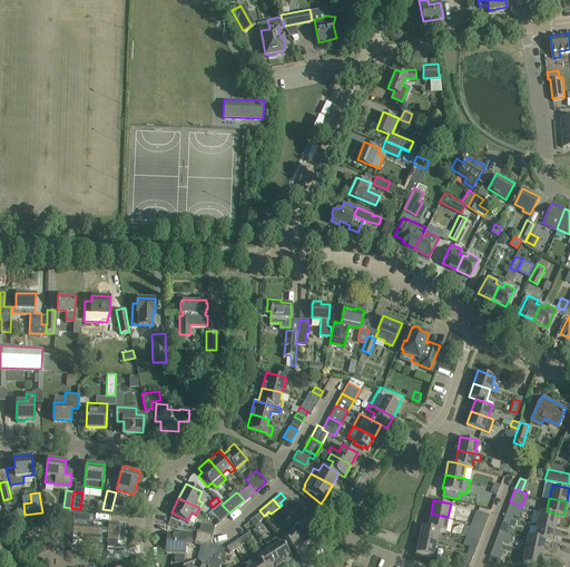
[(222,505),(219,501),(213,507),(207,511),(215,516),(218,520),(228,511),(222,505)]
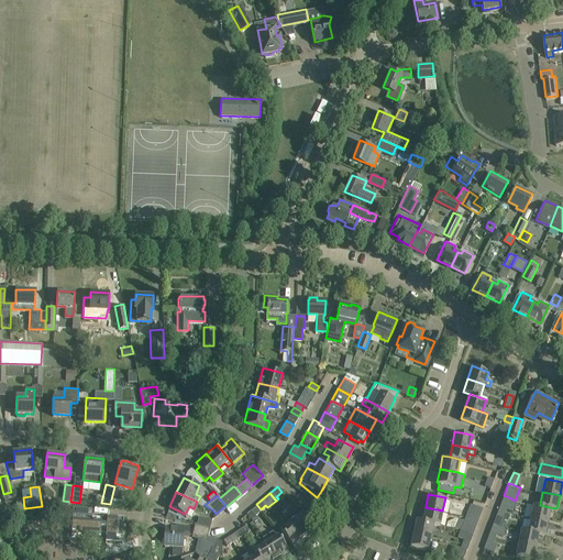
[(498,508),(505,511),(507,505),(506,505),(509,497),(504,495),(498,508)]
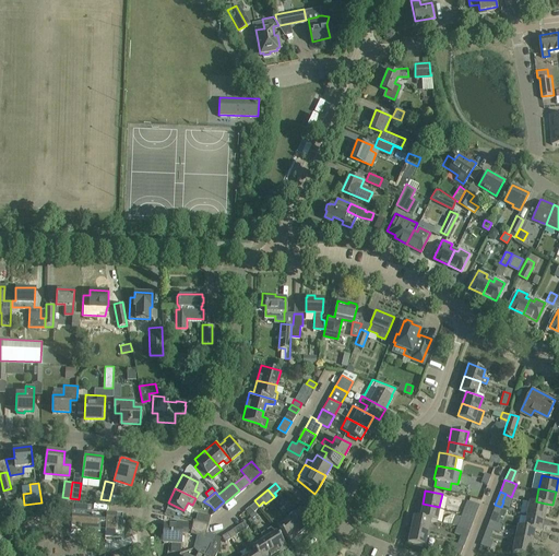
[(478,503),(466,498),(462,511),(474,515),(478,503)]
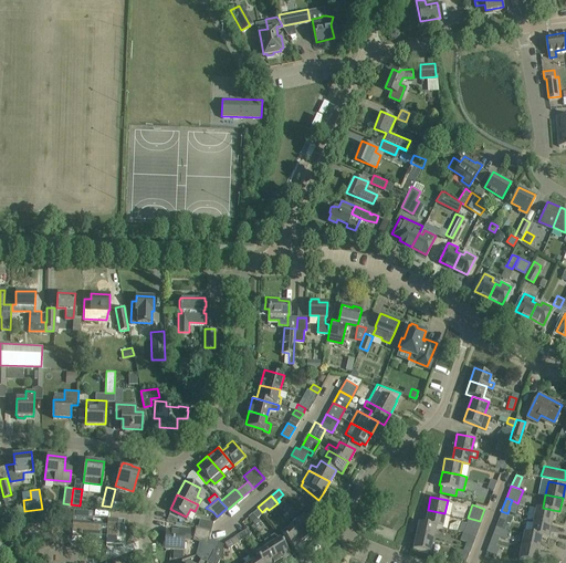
[(530,506),(527,519),(533,520),(551,523),(553,510),(543,508),(530,506)]
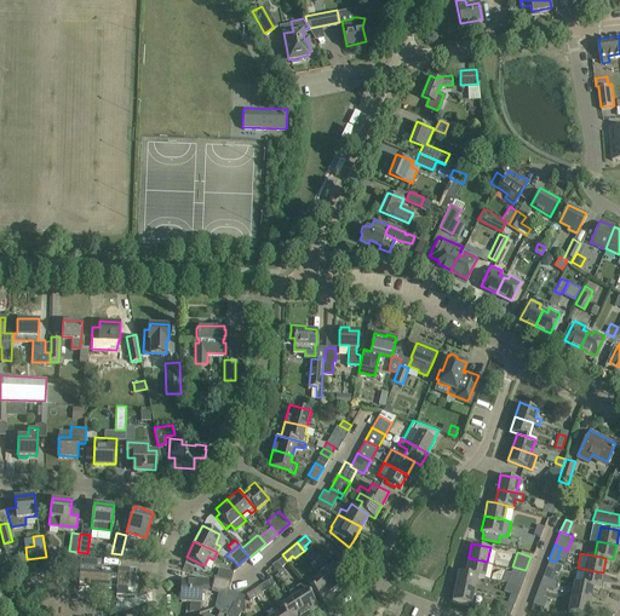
[(280,573),(285,569),(281,565),(287,560),(282,554),(271,564),(280,573)]
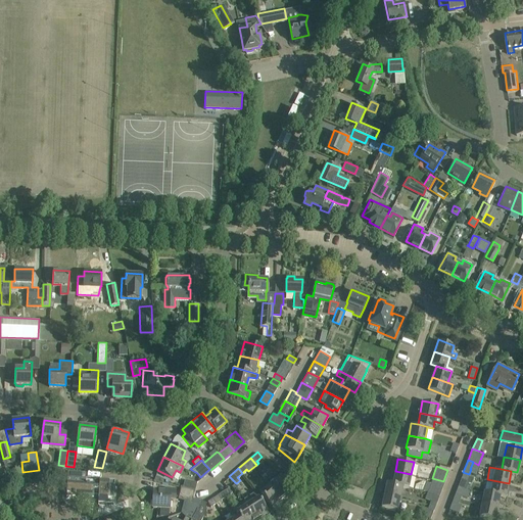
[(113,483),(114,483),(114,479),(94,478),(94,482),(85,481),(86,476),(70,475),(70,470),(64,469),(62,486),(66,486),(65,493),(93,495),(93,492),(98,493),(98,500),(107,501),(107,497),(113,497),(113,483)]
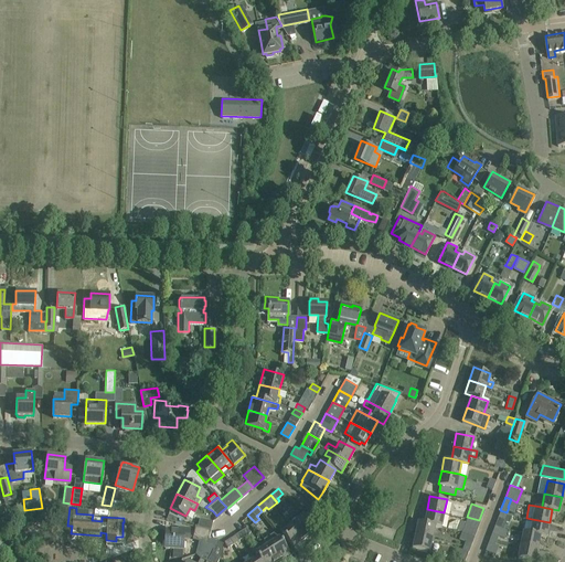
[(441,526),(444,512),(427,509),(424,521),(441,526)]
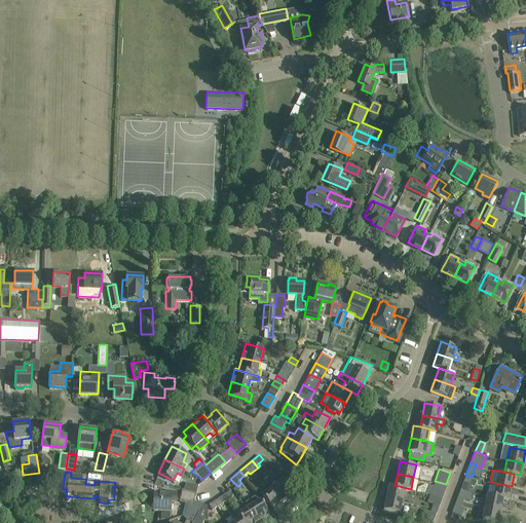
[(283,477),(272,486),(284,499),(294,491),(283,477)]
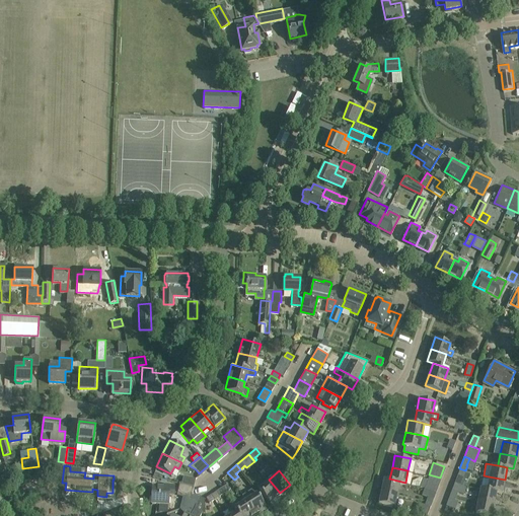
[(181,482),(194,485),(196,476),(183,473),(181,482)]
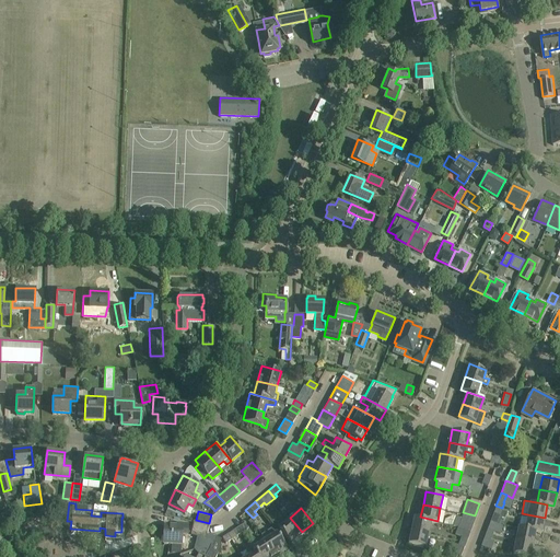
[(475,515),(463,512),(461,515),(456,514),(453,523),(458,524),(470,529),(475,515)]
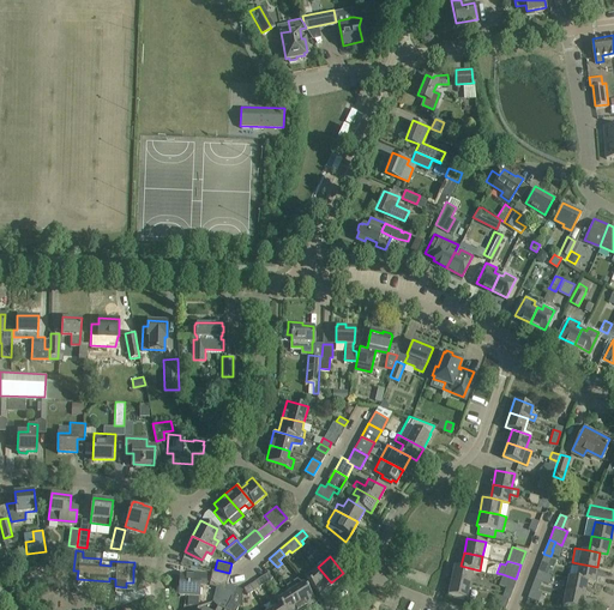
[(594,581),(597,567),(578,563),(576,577),(569,575),(569,577),(587,580),(594,581)]
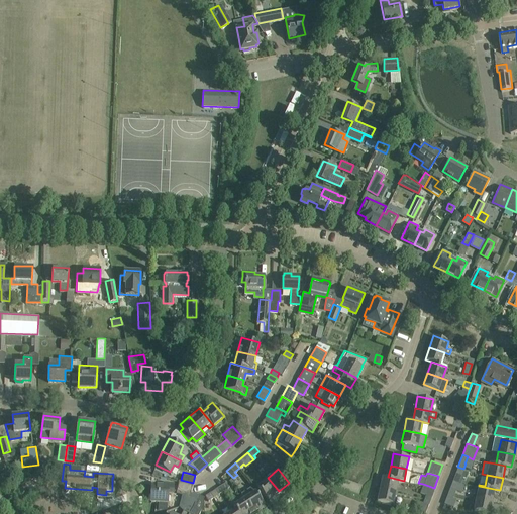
[(404,481),(388,477),(382,476),(380,488),(396,491),(398,480),(404,481)]
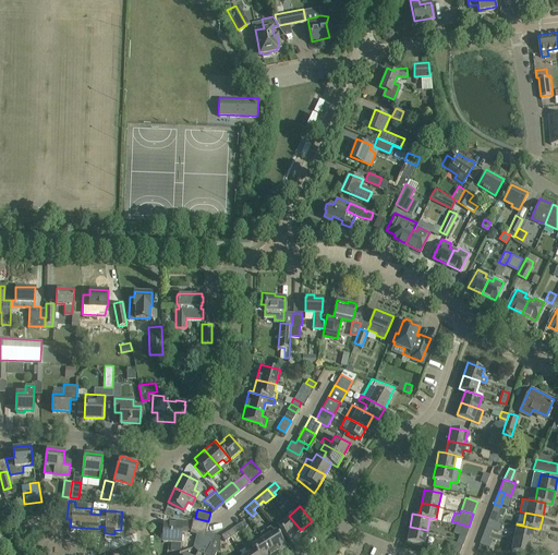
[(301,530),(289,516),(278,525),(290,540),(301,530)]
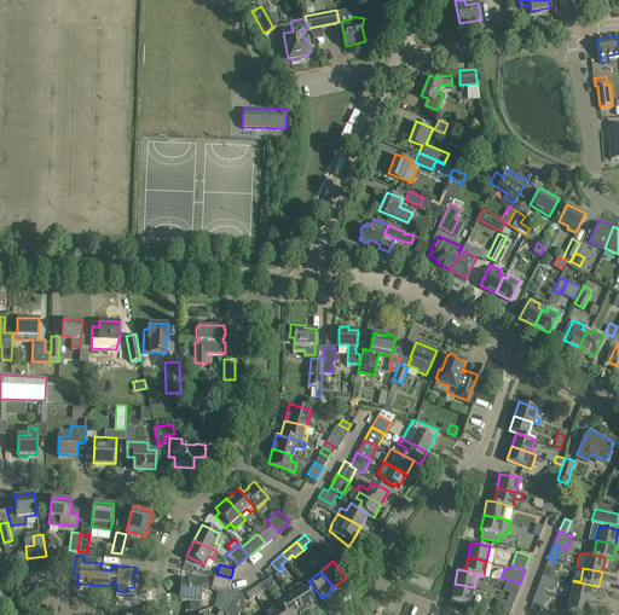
[(217,574),(214,574),(212,585),(227,590),(231,578),(217,574)]
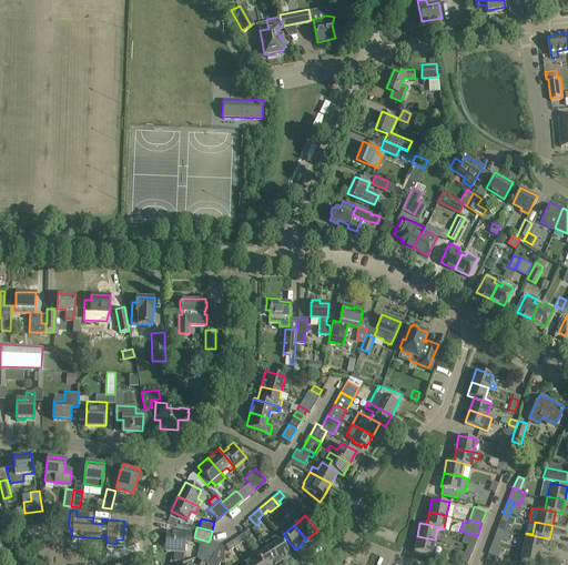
[(189,541),(190,530),(182,530),(182,533),(166,532),(165,550),(173,550),(176,550),(183,551),(183,541),(189,541)]
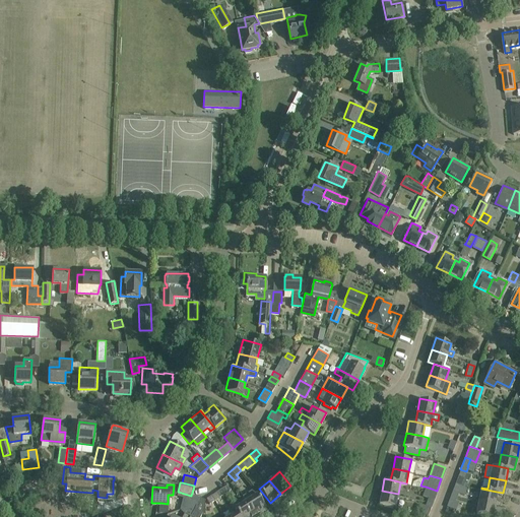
[(437,491),(426,487),(423,494),(429,496),(427,500),(433,503),(437,491)]
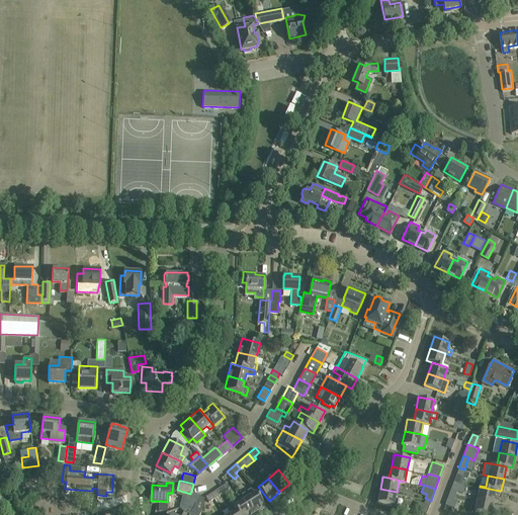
[(252,486),(241,493),(245,498),(245,497),(255,513),(265,506),(252,486)]
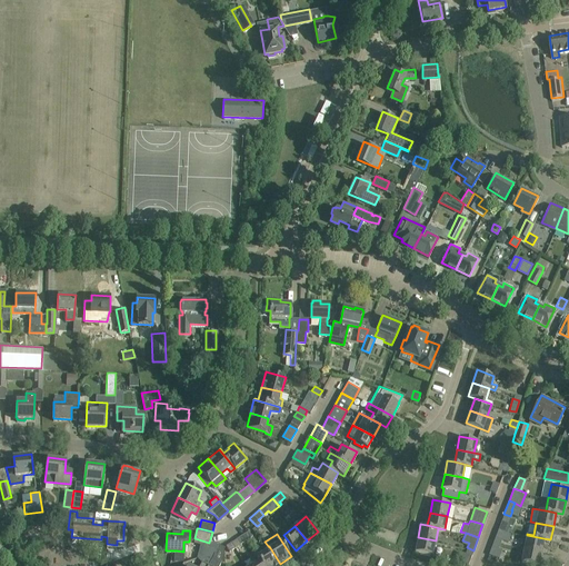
[(541,550),(543,538),(527,535),(523,547),(541,550)]
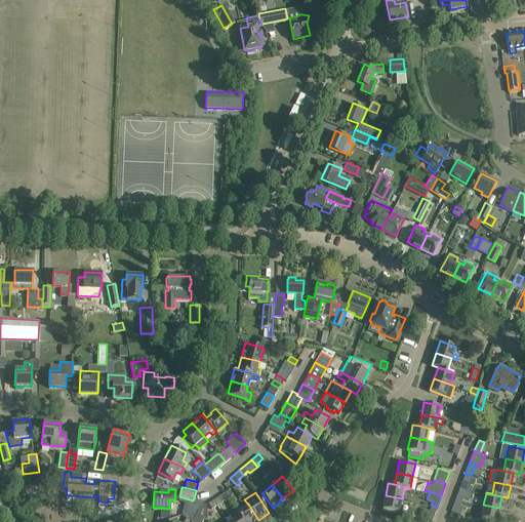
[(399,511),(402,498),(386,495),(382,508),(399,511)]
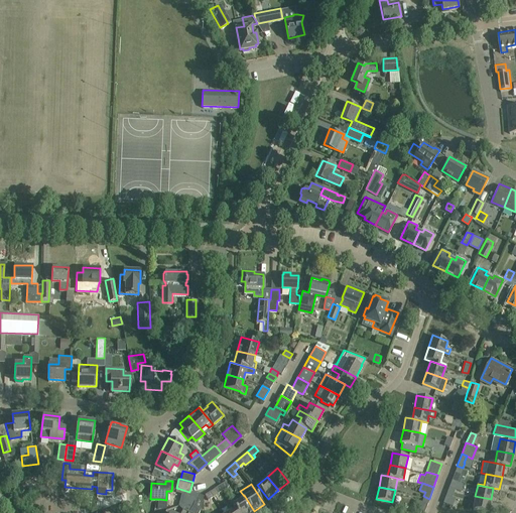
[(171,512),(186,512),(191,504),(198,492),(191,489),(189,494),(187,500),(178,504),(182,508),(179,512),(172,512),(171,512)]
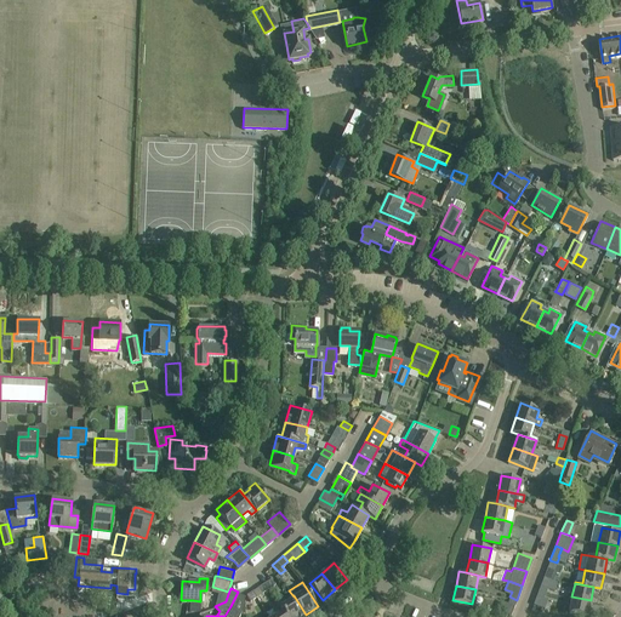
[(252,588),(246,593),(250,599),(256,594),(252,588)]
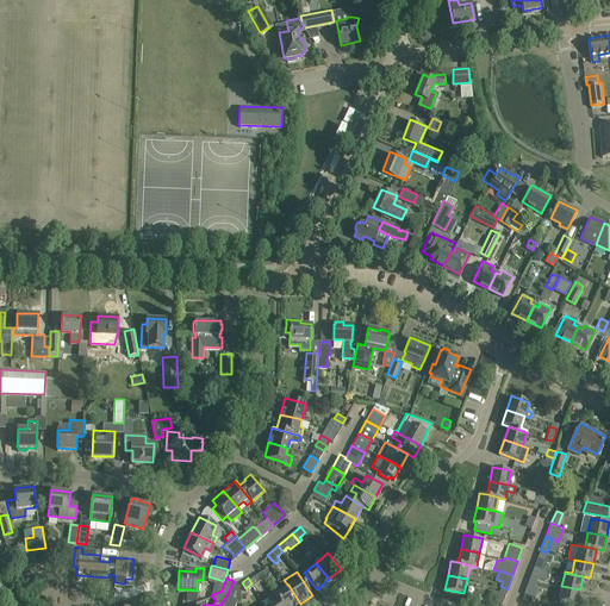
[(529,578),(524,592),(530,594),(536,580),(529,578)]
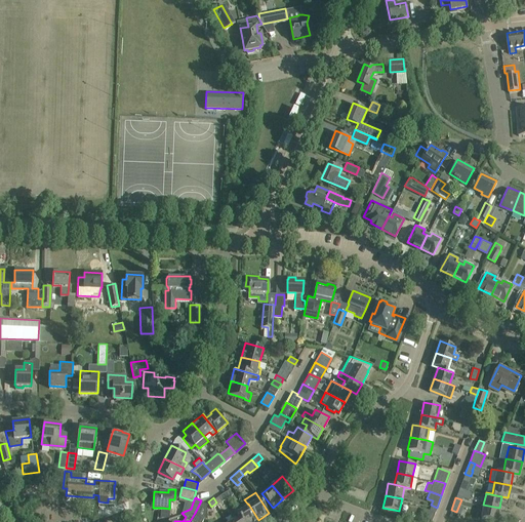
[(185,500),(182,512),(191,509),(193,503),(185,500)]
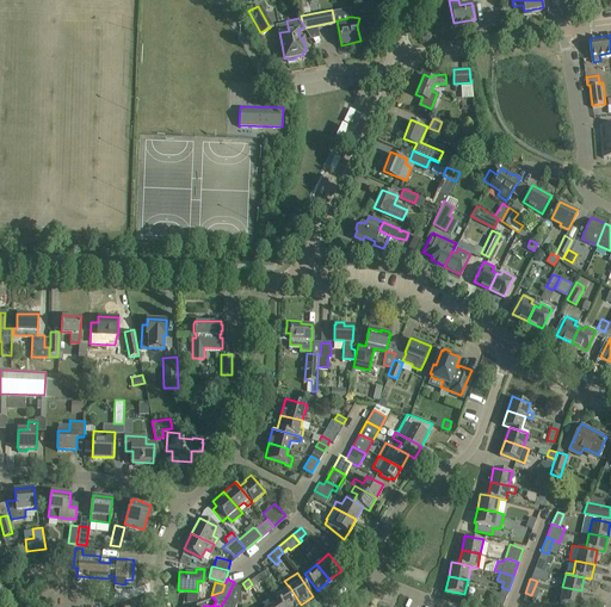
[(234,606),(238,601),(241,602),(240,584),(234,582),(227,596),(223,604),(222,606),(234,606)]
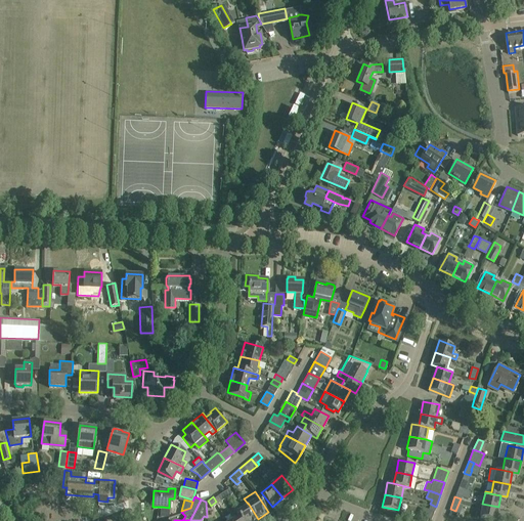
[(236,511),(239,515),(243,520),(254,520),(258,519),(248,503),(248,504),(236,511)]
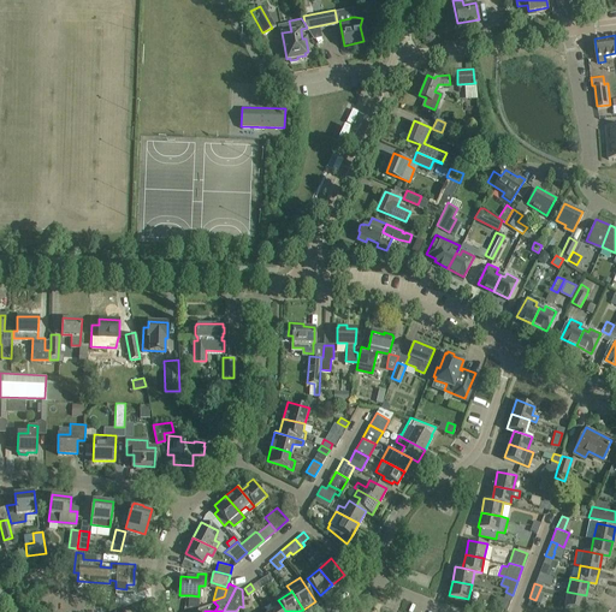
[(513,595),(505,592),(503,596),(497,594),(493,604),(507,608),(513,595)]
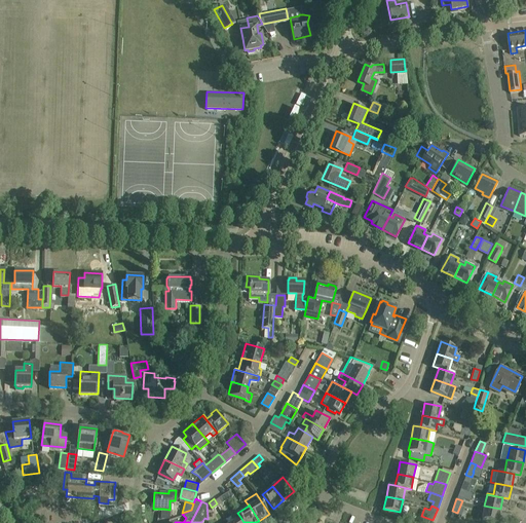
[(498,521),(500,509),(484,506),(484,508),(482,518),(498,521)]
